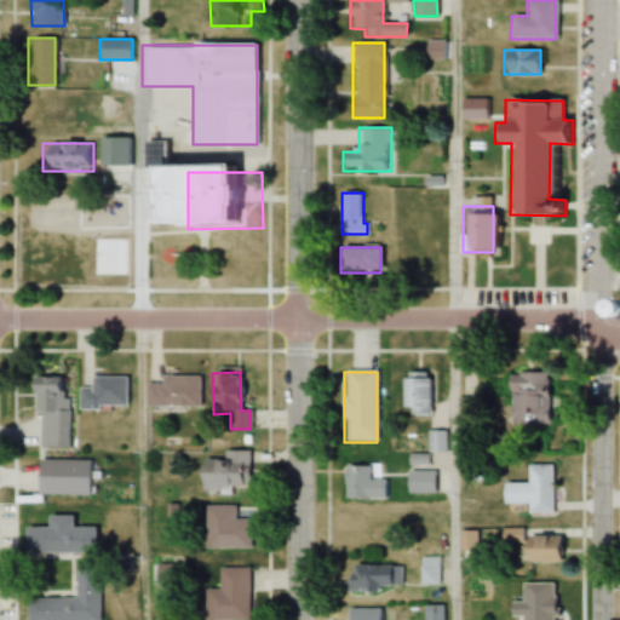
[(509,373),(509,424),(547,424),(547,373),(509,373)]
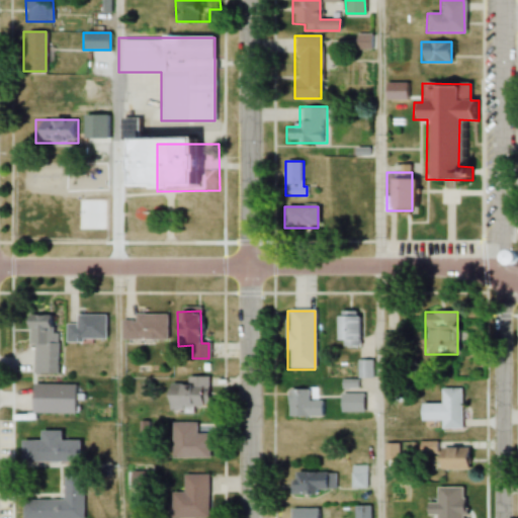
[(165,315),(133,315),(133,322),(120,322),(120,340),(165,340),(165,315)]
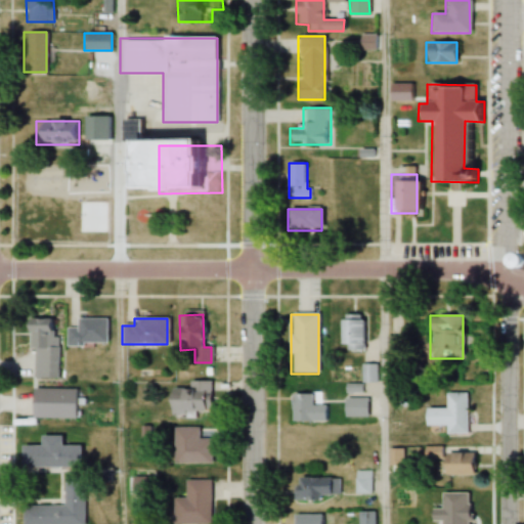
[(54,319),(25,319),(25,338),(54,338),(54,319)]
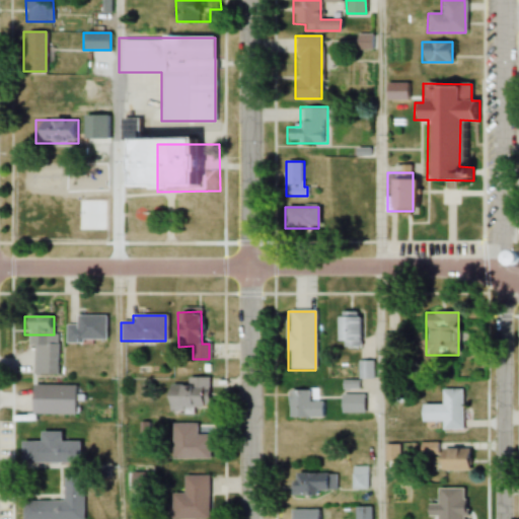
[(74,340),(105,340),(105,316),(74,316),(74,340)]
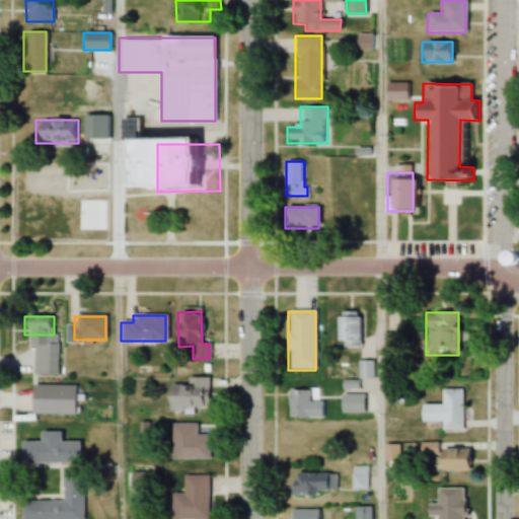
[(361,347),(361,316),(336,316),(336,347),(361,347)]
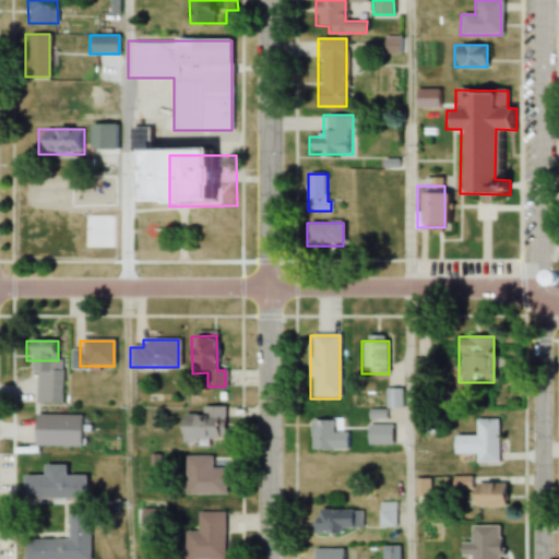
[(225,407),(201,407),(201,416),(178,416),(178,441),(225,441),(225,407)]
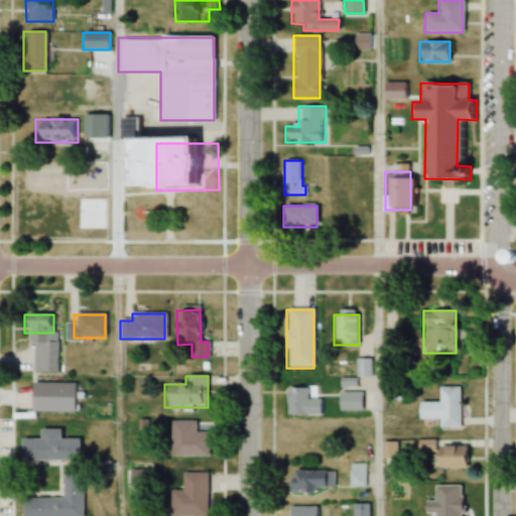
[(31,411),(76,411),(76,384),(31,384),(31,411)]
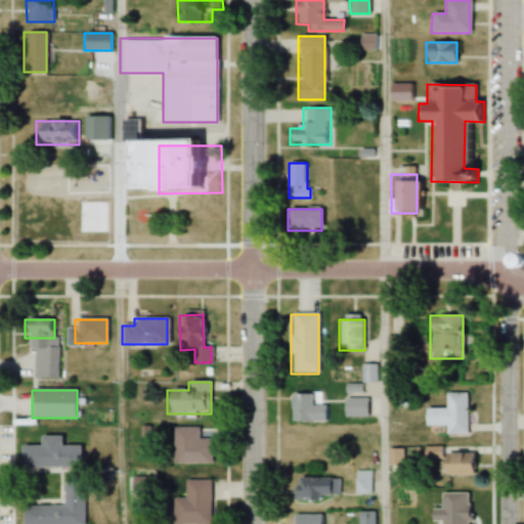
[(467,393),(445,393),(445,434),(467,434),(467,393)]
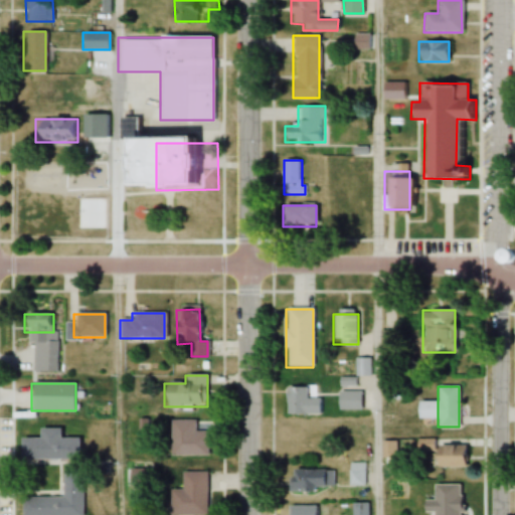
[(308,398),(308,387),(286,387),(286,414),(319,414),(319,398),(308,398)]
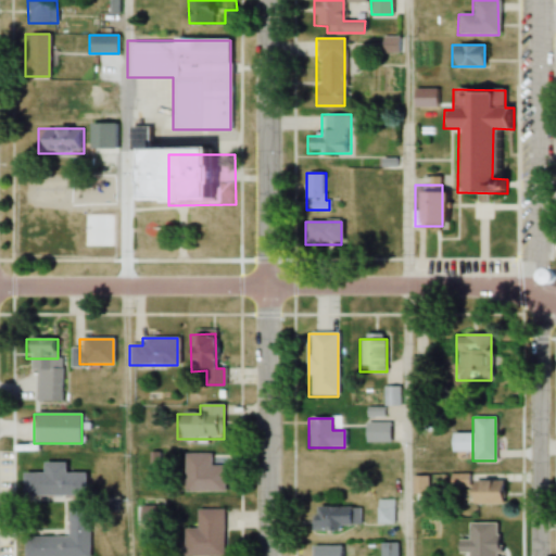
[(365,442),(389,442),(389,424),(365,424),(365,442)]
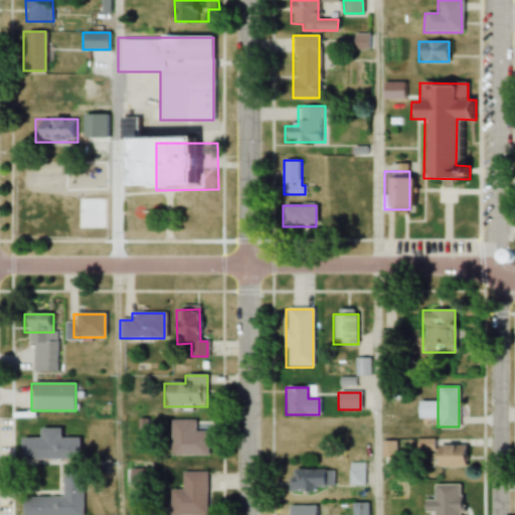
[(194,420),(170,420),(170,456),(206,456),(206,432),(194,432),(194,420)]
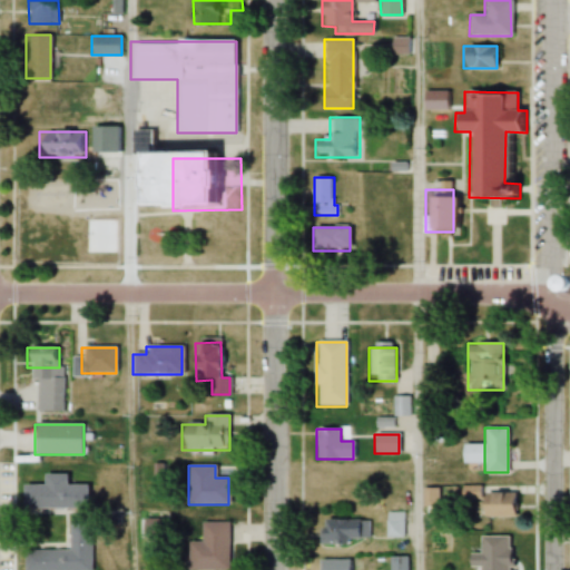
[(66,474),(43,474),(43,485),(21,485),(21,509),(87,509),(87,484),(66,484),(66,474)]
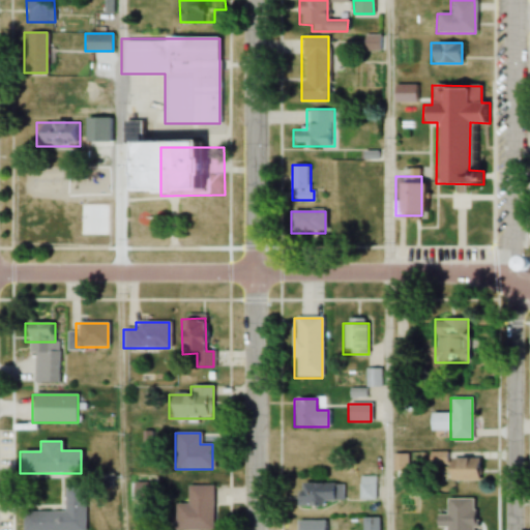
[(478,459),(444,459),(444,452),(429,452),(429,464),(444,464),(444,481),(478,481),(478,459)]
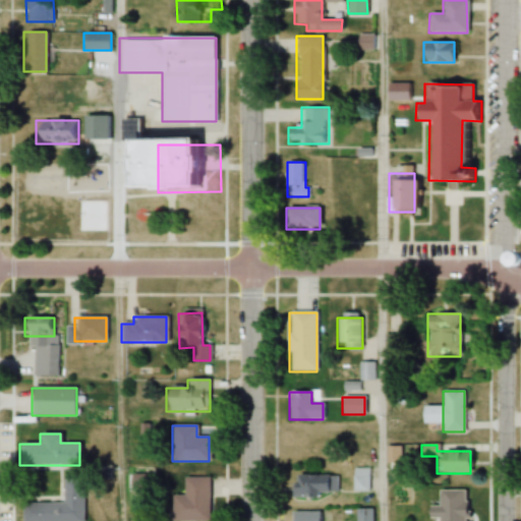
[(370,468),(353,468),(353,490),(370,490),(370,468)]
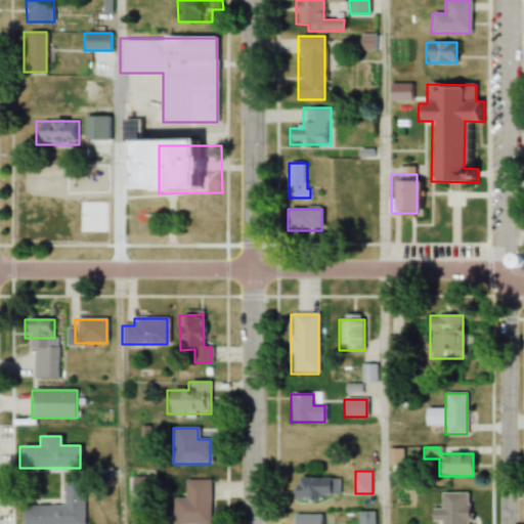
[(338,498),(339,478),(295,477),(295,497),(338,498)]
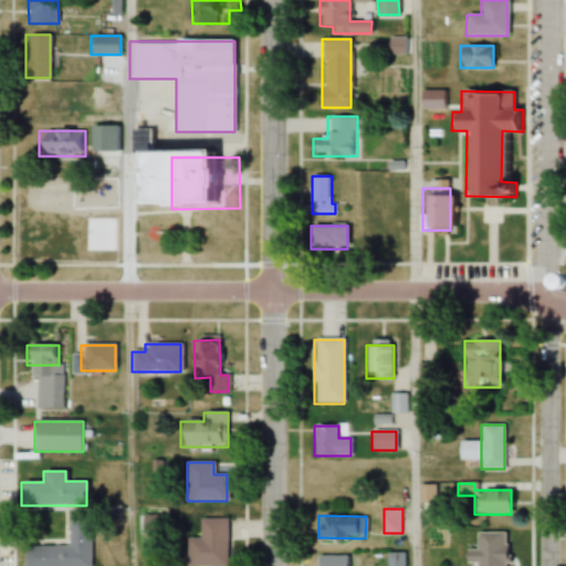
[(87,565),(88,517),(67,517),(67,546),(23,546),(23,565),(87,565)]
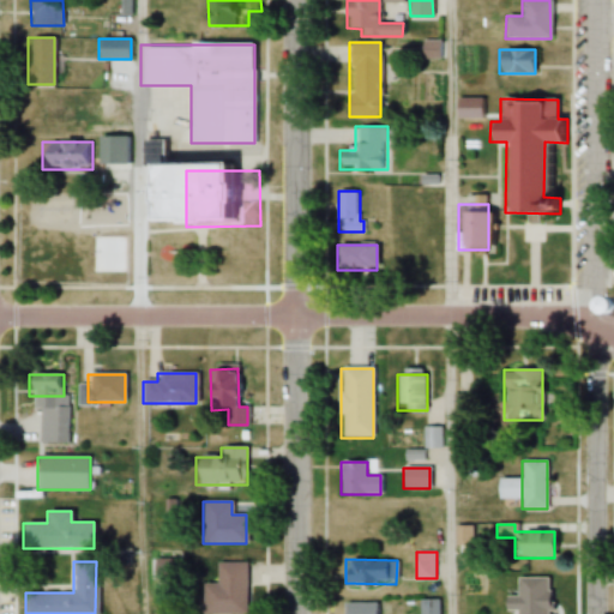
[(246,613),(246,564),(216,564),(216,584),(202,584),(200,613),(246,613)]
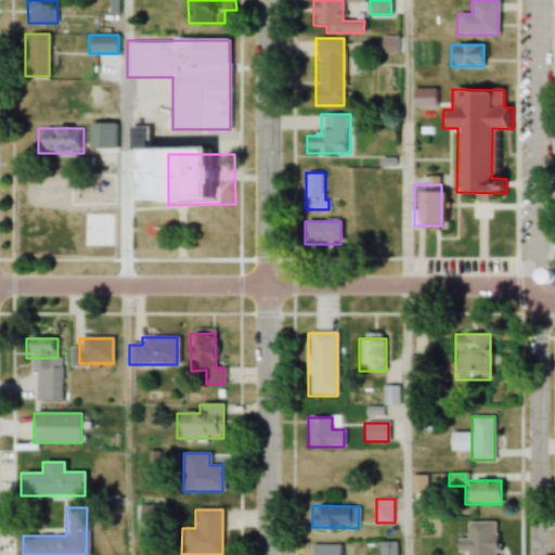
[(503,549),(503,538),(507,538),(507,527),(481,527),(481,549),(503,549)]
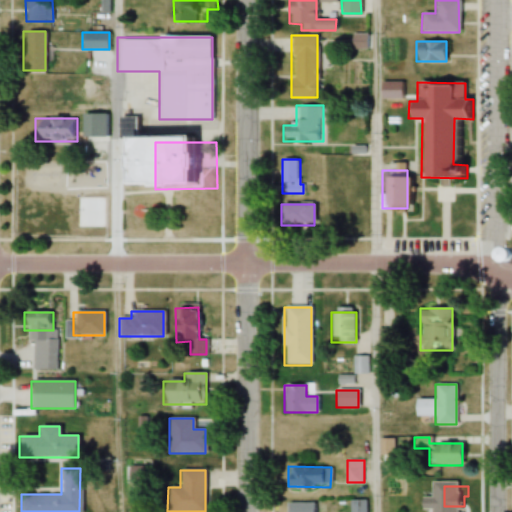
[(286,511),(315,511),(315,503),(287,503),(286,511)]
